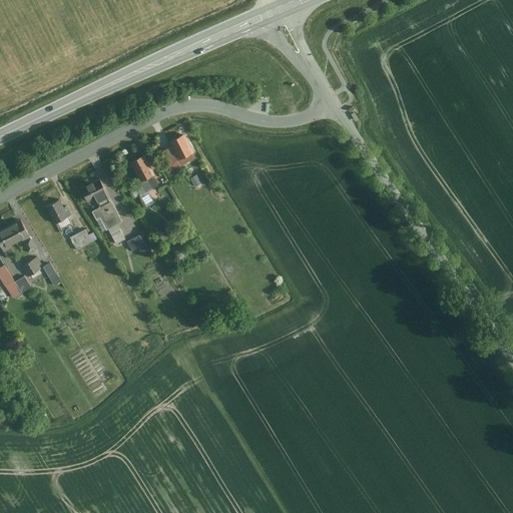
[(183,135),(170,141),(172,146),(170,147),(174,156),(176,159),(191,152),(183,135)]
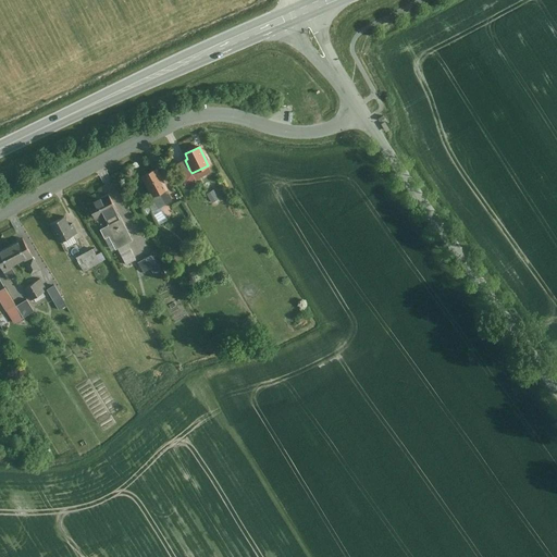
[(156,169),(143,176),(146,184),(153,197),(159,208),(160,207),(171,201),(171,198),(169,194),(165,193),(163,194),(161,192),(166,188),(162,181),(156,169)]
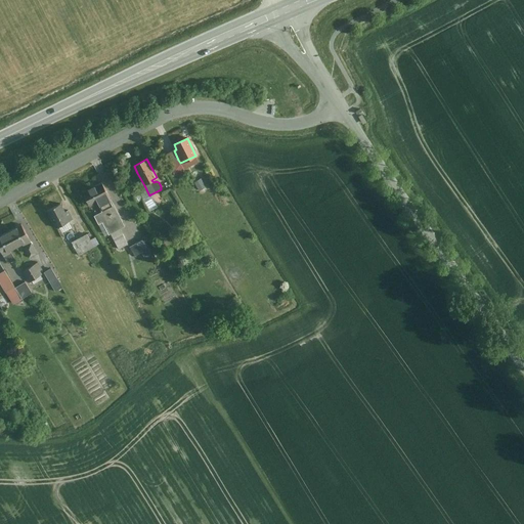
[(101,182),(82,191),(89,206),(97,202),(98,206),(101,204),(103,206),(110,203),(108,201),(111,200),(101,182)]
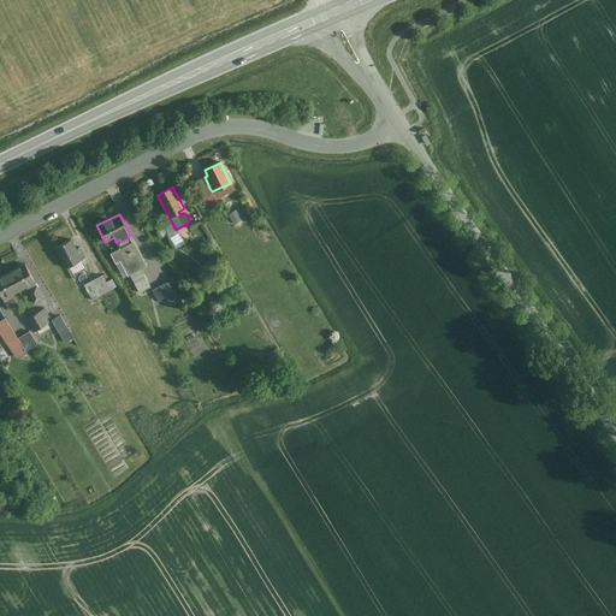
[(137,237),(144,253),(150,250),(142,234),(137,237)]
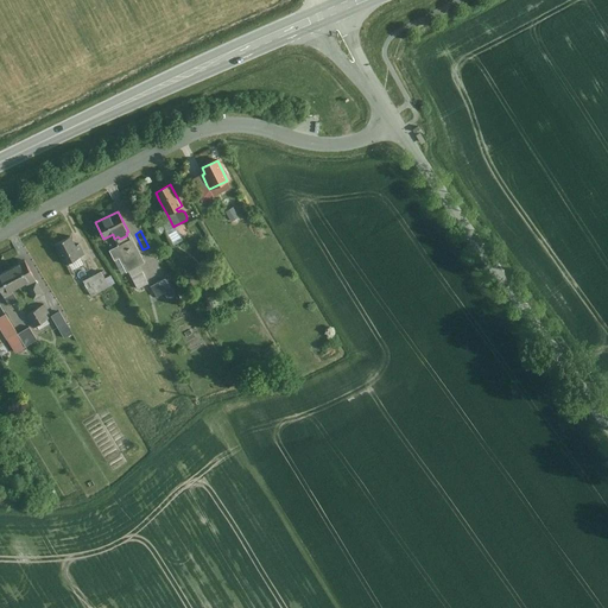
[(118,245),(109,251),(113,258),(119,254),(127,271),(125,272),(126,272),(128,271),(139,266),(145,263),(132,239),(130,239),(127,235),(120,239),(118,236),(114,239),(118,245)]
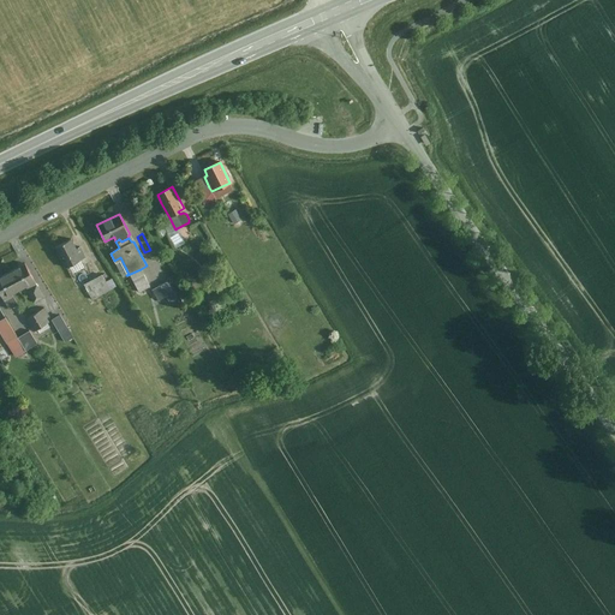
[(71,239),(55,248),(66,268),(85,258),(79,248),(77,249),(71,239)]
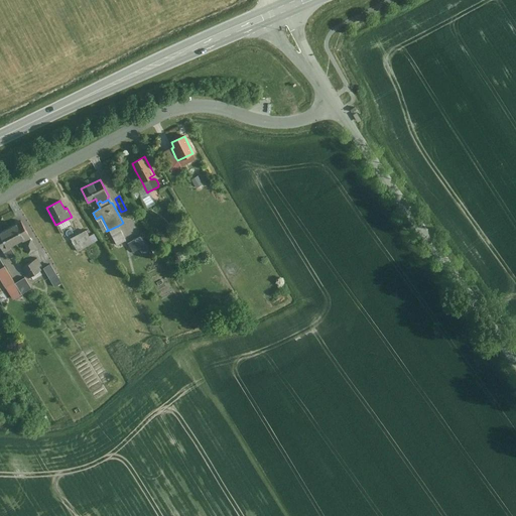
[(21,221),(8,228),(15,243),(21,240),(23,243),(28,254),(36,249),(30,240),(31,239),(21,221)]
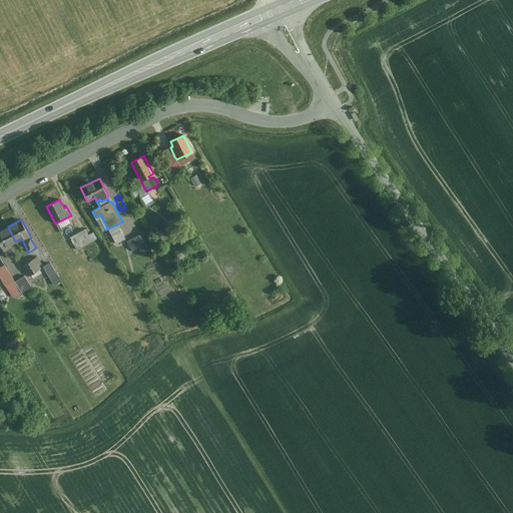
[(8,226),(0,230),(0,244),(4,252),(5,251),(8,258),(9,258),(15,254),(10,244),(15,241),(8,226)]
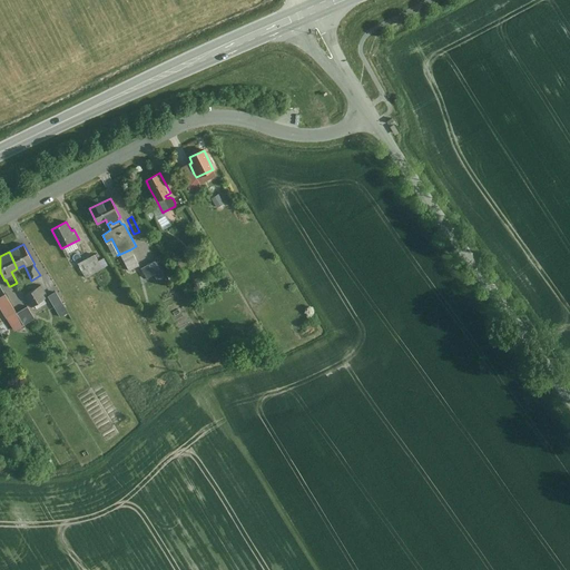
[(102,266),(95,252),(78,262),(86,276),(102,266)]
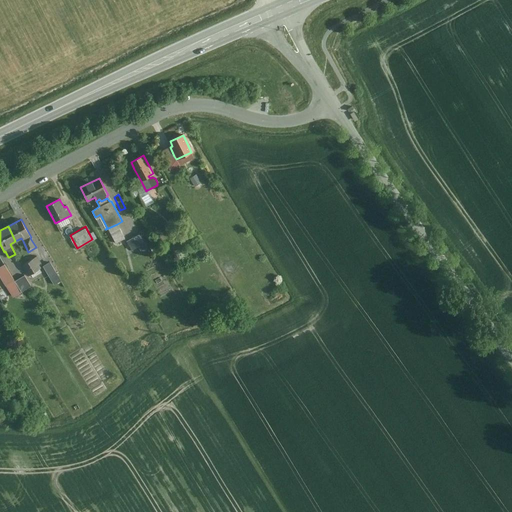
[(140,233),(128,239),(133,251),(146,245),(140,233)]
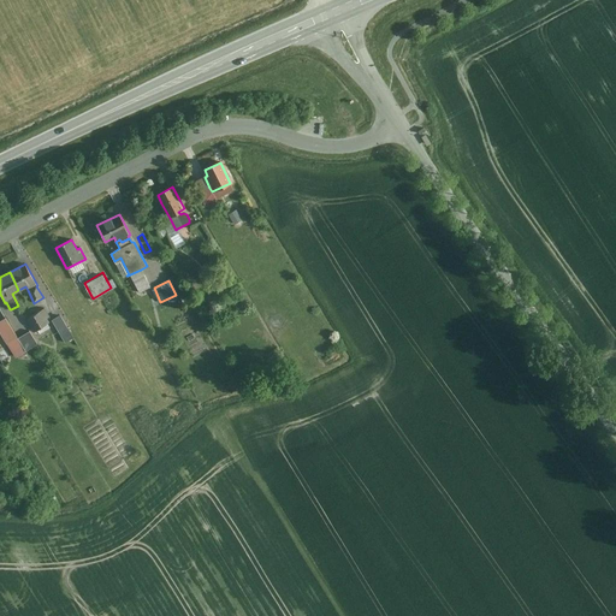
[(232,284),(220,280),(218,289),(229,292),(232,284)]
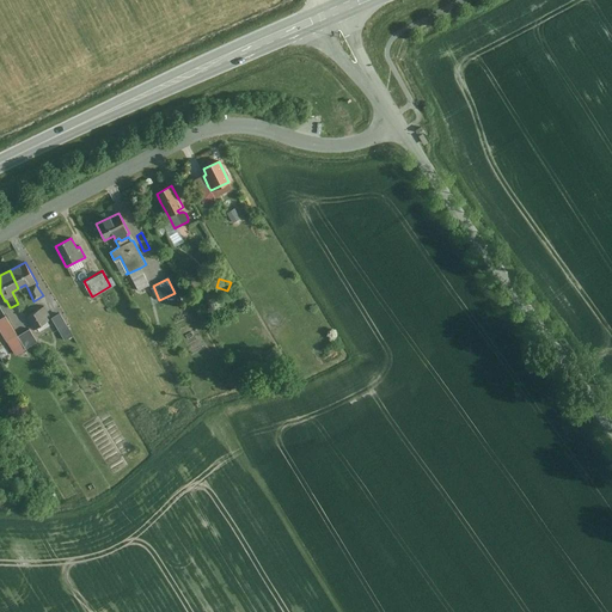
[(41,306),(25,317),(35,330),(50,319),(41,306)]
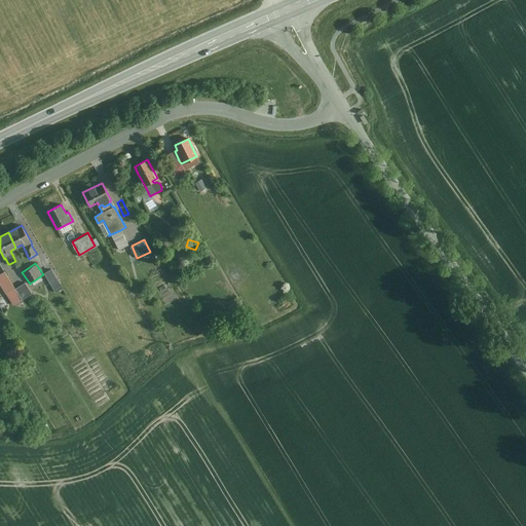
[(64,287),(52,267),(43,272),(55,292),(64,287)]
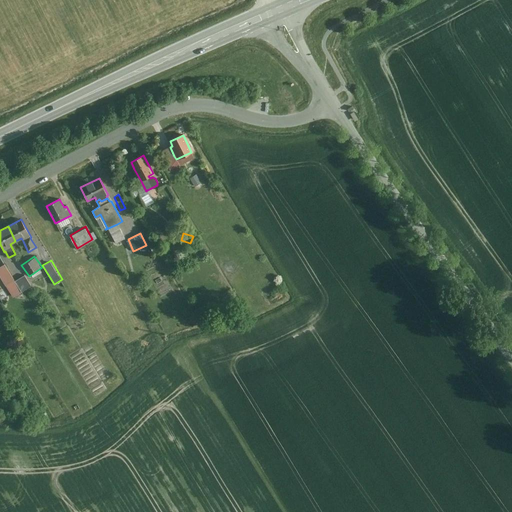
[(5,264),(0,266),(0,274),(13,296),(32,285),(25,274),(14,281),(5,264)]
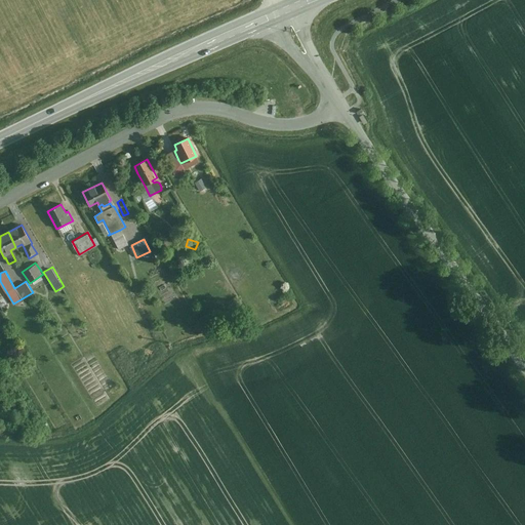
All buildings are outlined.
